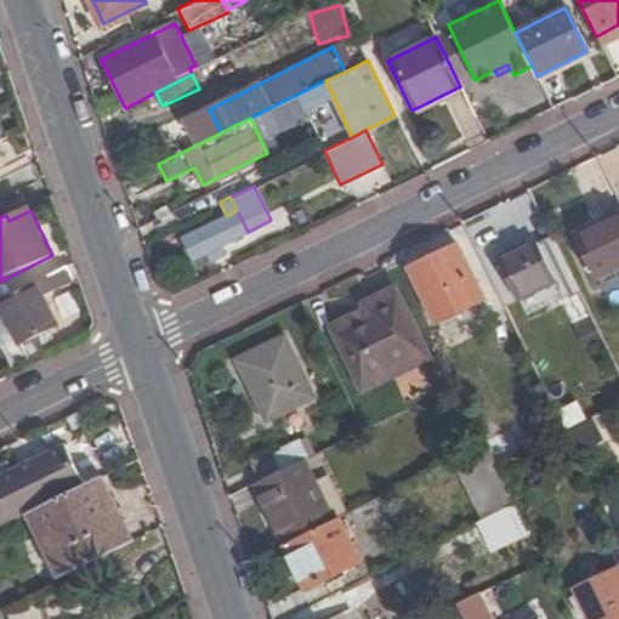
[(237,210),(227,216),(180,239),(191,261),(208,253),(211,261),(225,255),(220,246),(248,232),(237,210)]
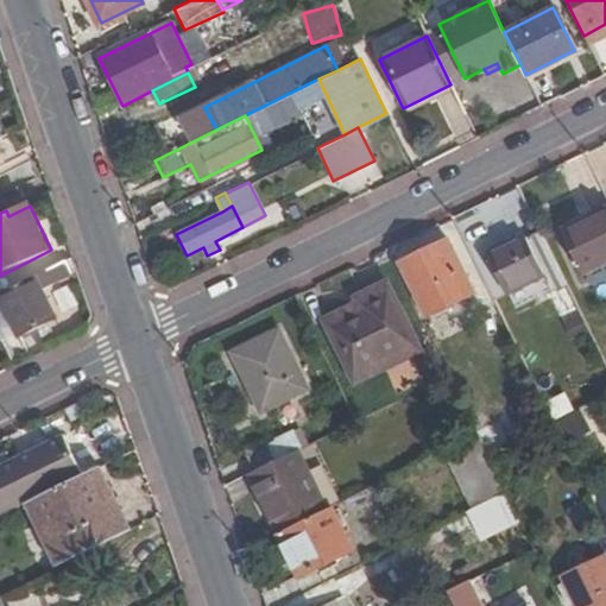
[(605,260),(605,206),(559,229),(581,273),(605,260)]
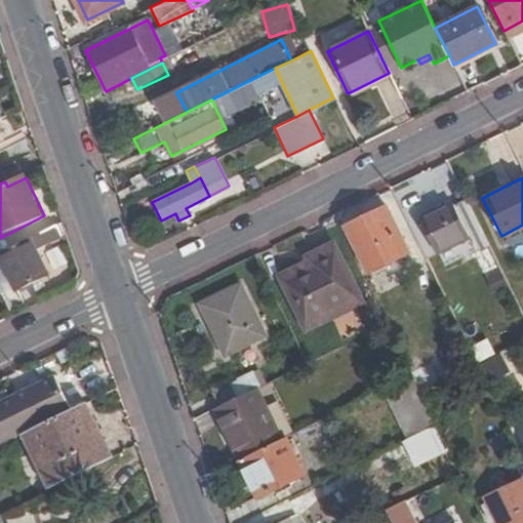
[(408,224),(432,271),(443,266),(437,252),(471,236),(478,249),(489,244),(467,199),(455,205),(453,201),(408,224)]
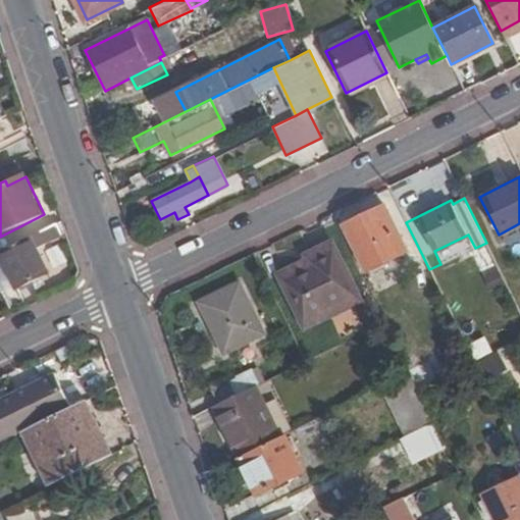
[(345,222),(366,266),(406,246),(384,202),(345,222)]
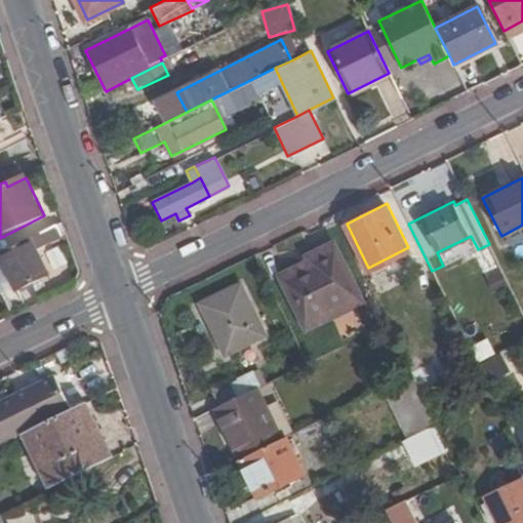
[(47,271),(30,235),(0,250),(0,252),(16,286),(47,271)]
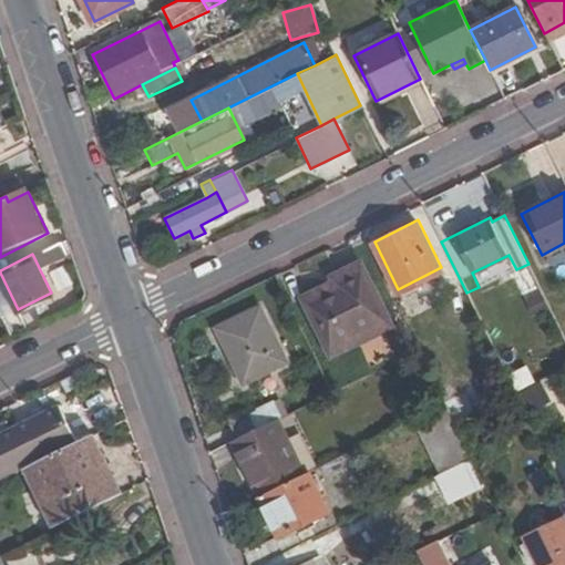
[(331,340),(386,312),(361,263),(346,270),(348,276),(309,295),(331,340)]
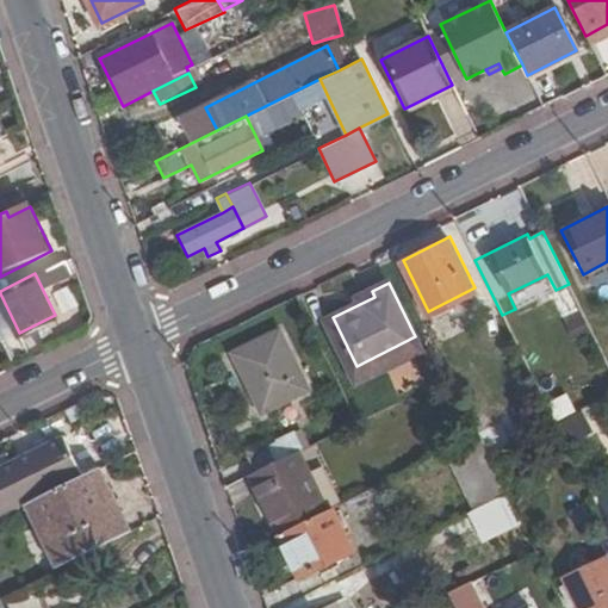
[(279,328),(235,348),(262,408),(306,388),(279,328)]
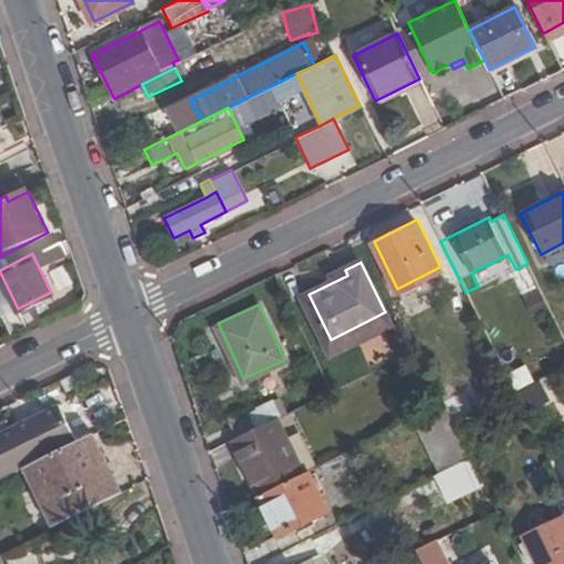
[(31,460),(74,438),(56,403),(12,424),(31,460)]
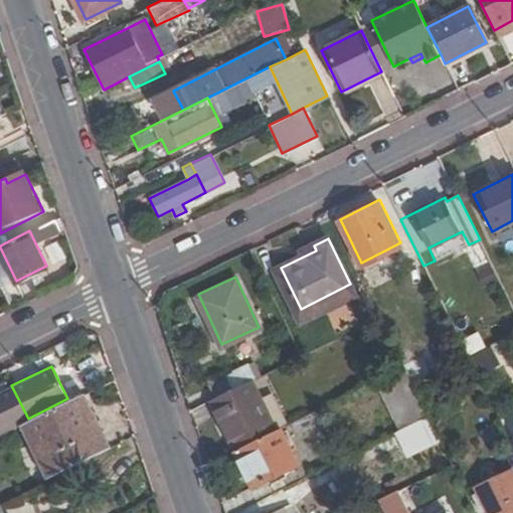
[(411,382),(403,367),(390,374),(413,421),(428,415),(411,382)]
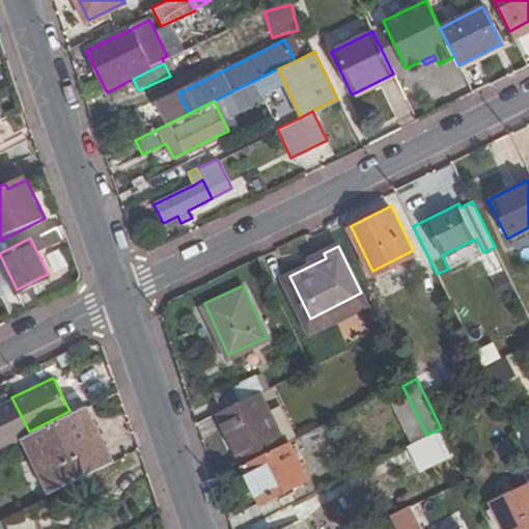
[(221,410),(249,397),(242,384),(216,396),(221,410)]
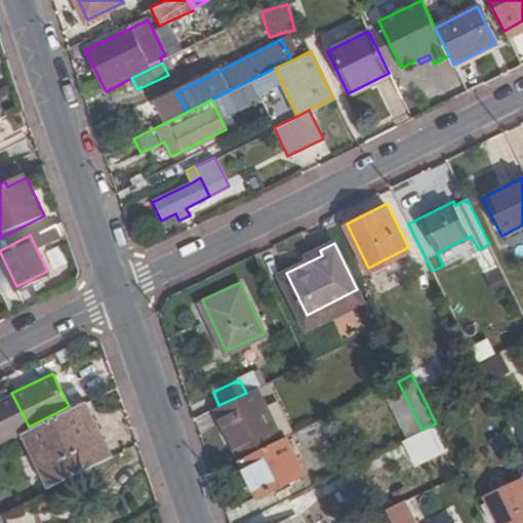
[(239,459),(278,440),(251,390),(246,393),(218,405),(211,409),(238,460),(239,459)]
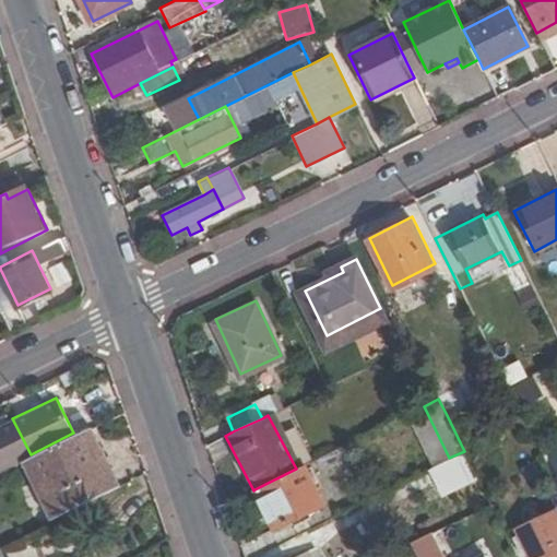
[(0,469),(22,458),(31,454),(12,418),(0,424),(0,469)]
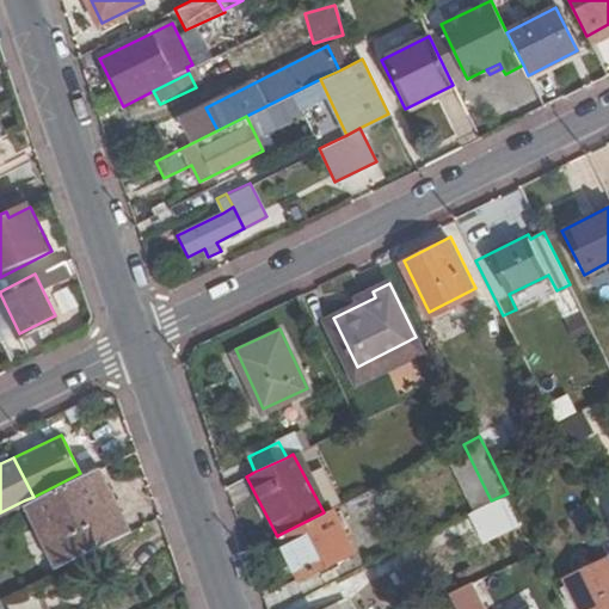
[(118,536),(87,469),(80,473),(34,497),(24,500),(55,567),(118,536)]
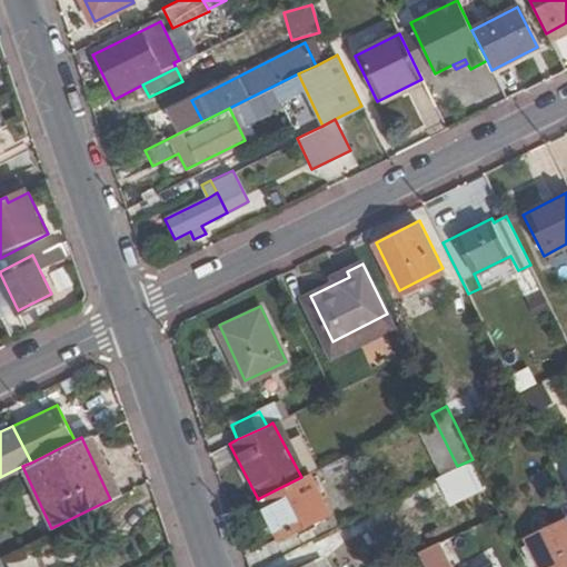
[(473,459),(457,466),(439,476),(450,498),(484,481),(473,459)]
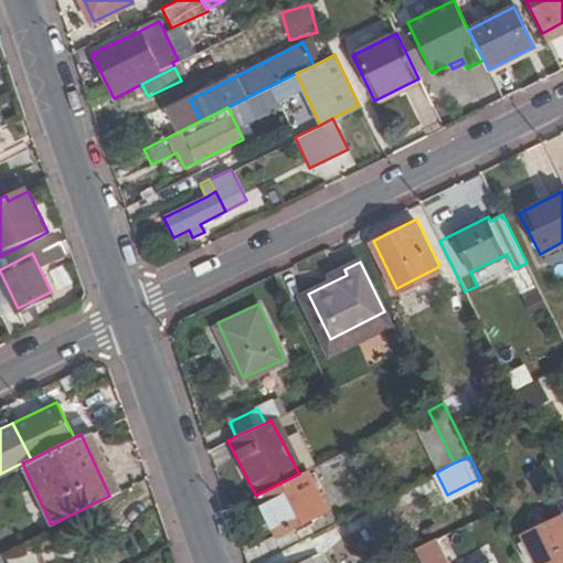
[(327,509),(308,470),(299,474),(257,495),(277,533),(327,509)]
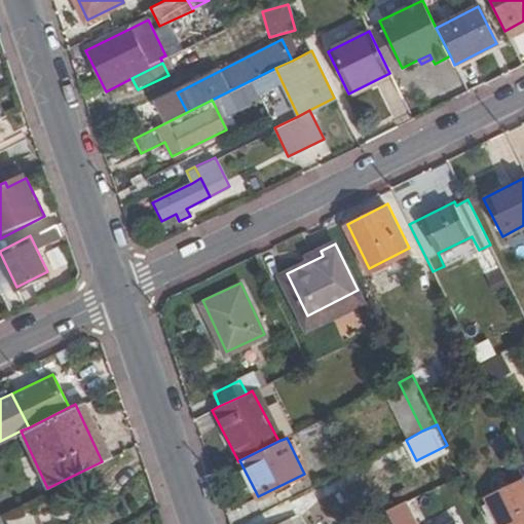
[(523,523),(523,483),(522,479),(486,497),(498,523),(523,523)]
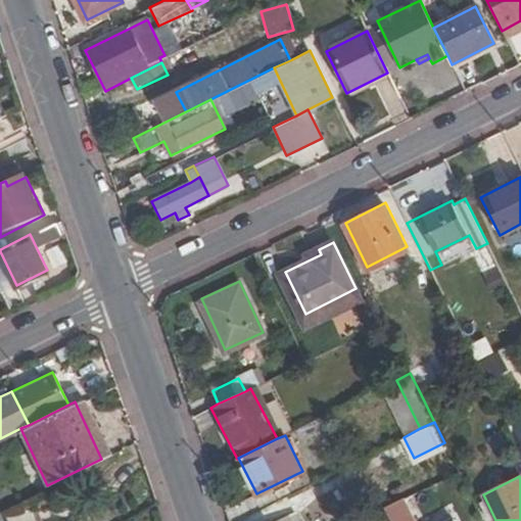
[(414,520),(403,496),(384,506),(391,520),(414,520)]
